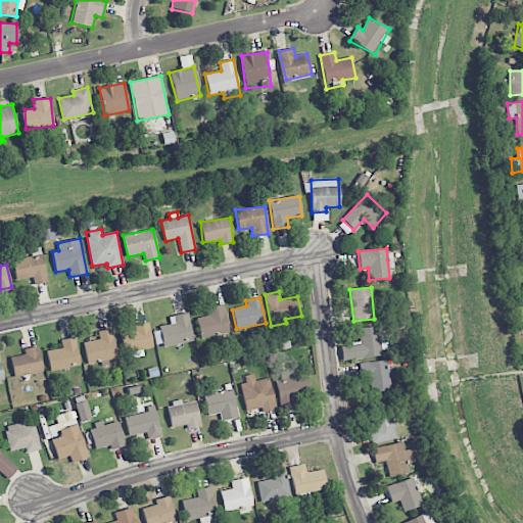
[(229,332),(224,304),(206,307),(207,316),(196,318),(200,338),(229,332)]
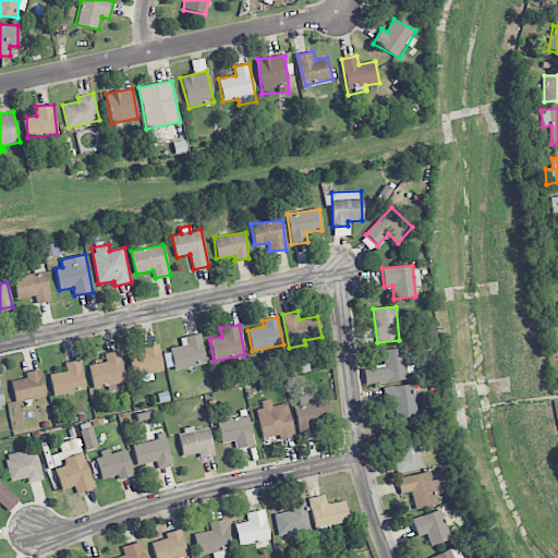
[(180,337),(182,349),(162,351),(166,371),(205,364),(201,335),(180,337)]
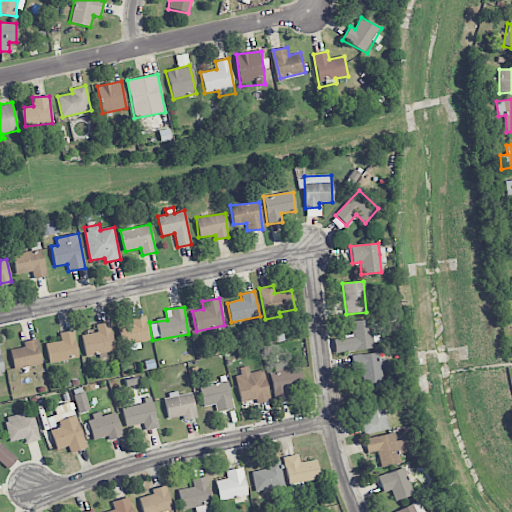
[(150,340),(145,315),(131,318),(132,323),(118,326),(122,346),(150,340)]
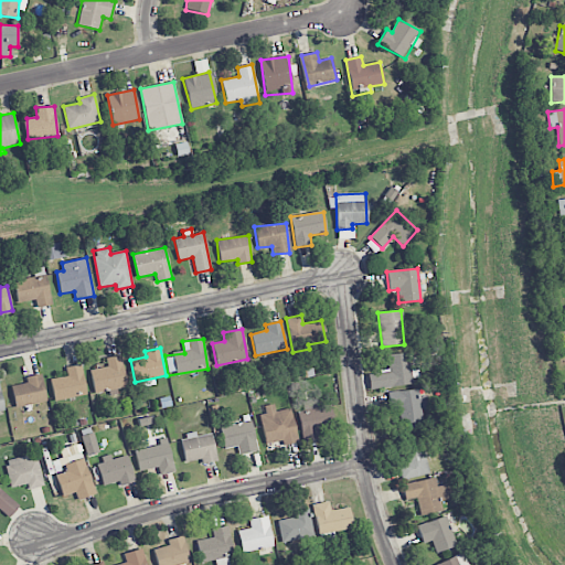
[(372,388),(414,384),(414,375),(420,375),(417,352),(387,355),(390,371),(370,373),(372,388)]
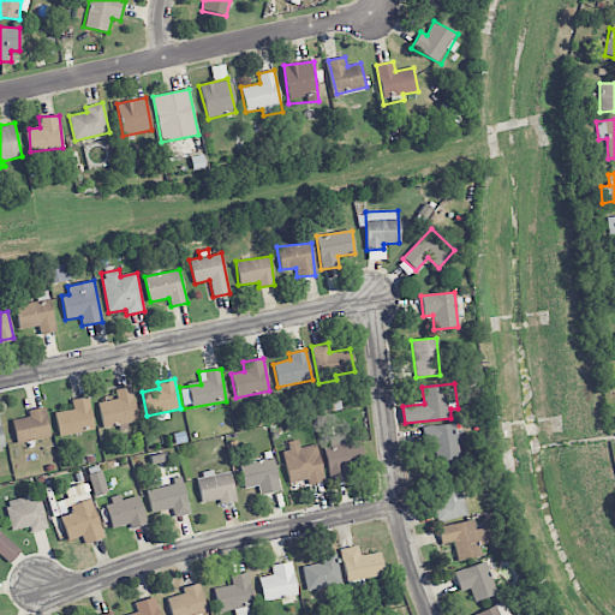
[(137,422),(131,387),(114,389),(117,400),(97,402),(102,428),(137,422)]
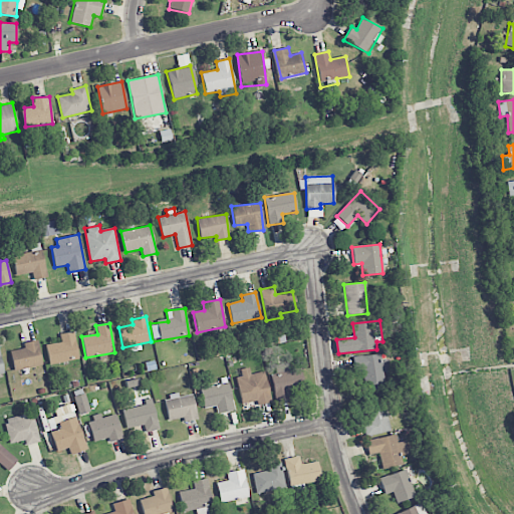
[(60,342),(46,344),(48,364),(77,360),(74,332),(59,333),(60,342)]
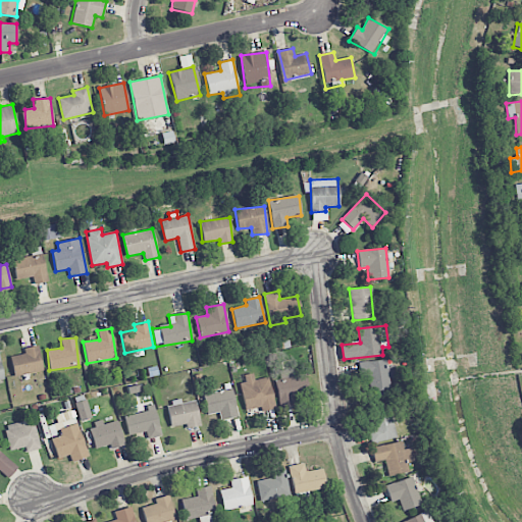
[(10,357),(14,377),(43,370),(38,346),(23,349),(24,354),(10,357)]
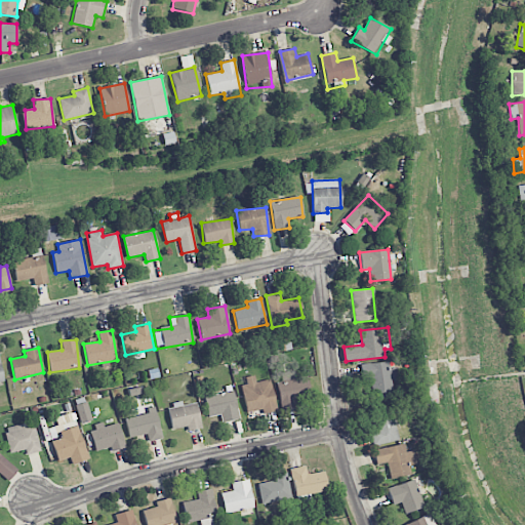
[(371,378),(372,394),(393,393),(393,381),(398,380),(398,368),(390,368),(390,362),(362,363),(362,379),(371,378)]
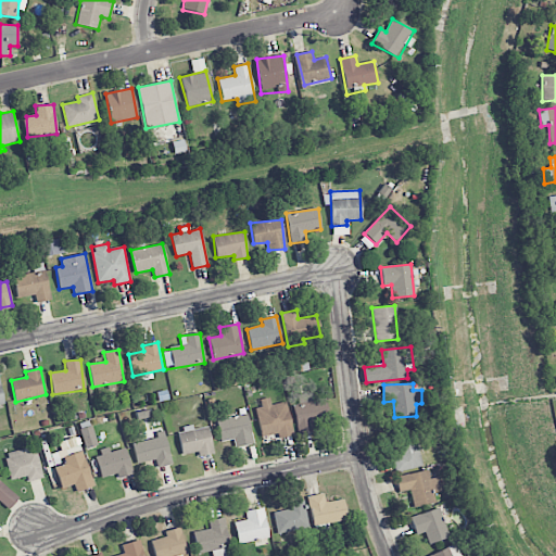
[(298,434),(314,432),(312,422),(329,419),(325,399),(315,401),(313,393),(301,395),(303,404),(292,406),(298,434)]
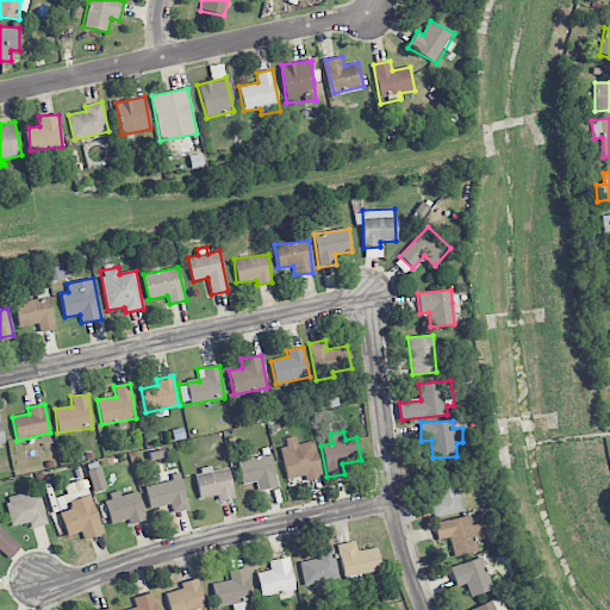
[(288,479),(306,475),(307,481),(322,478),(313,441),(297,444),(296,436),(279,440),(288,479)]
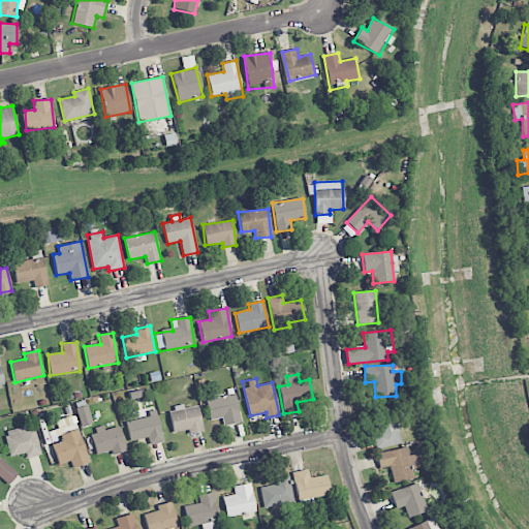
[(221,418),(223,426),(241,422),(235,394),(206,399),(210,421),(221,418)]
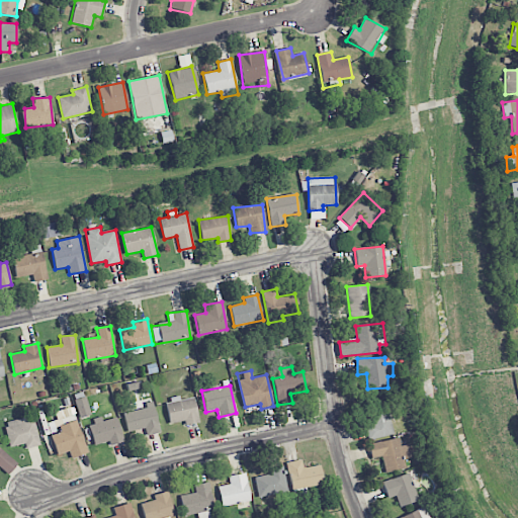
[(90,415),(85,397),(74,400),(80,418),(90,415)]
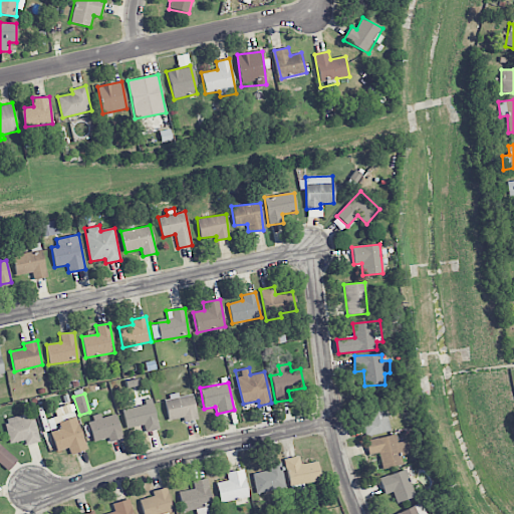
[(183,418),(184,422),(197,420),(193,395),(178,397),(178,396),(165,398),(168,421),(183,418)]
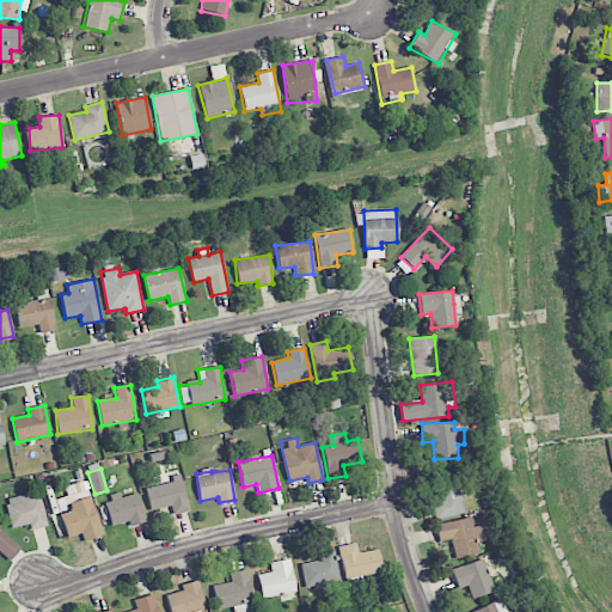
[(190,510),(181,478),(145,488),(151,512),(171,506),(173,515),(190,510)]
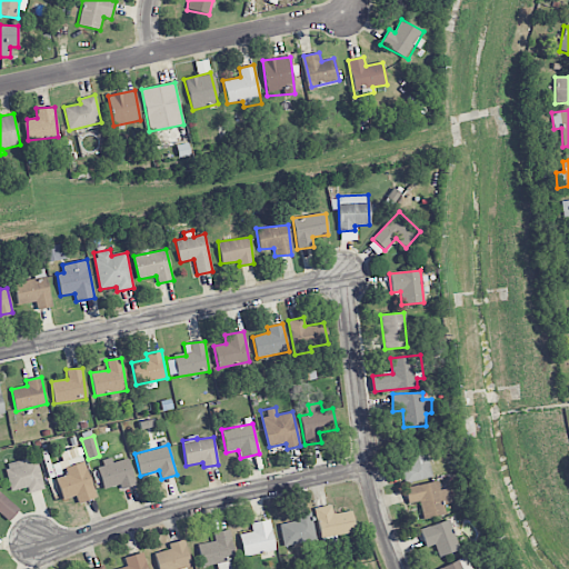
[(399,449),(403,482),(431,479),(426,446),(399,449)]
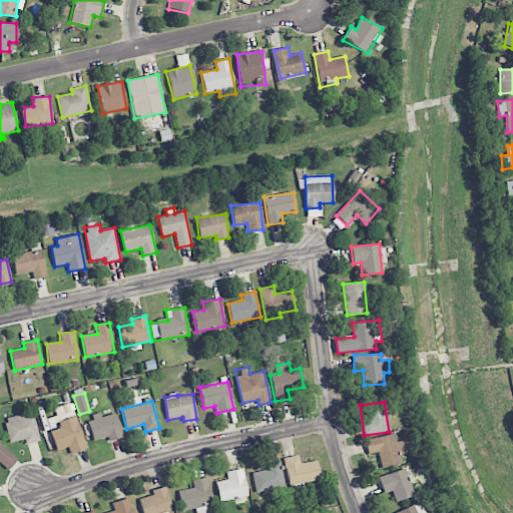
[(32,413),(4,420),(10,443),(24,439),(25,445),(40,441),(32,413)]
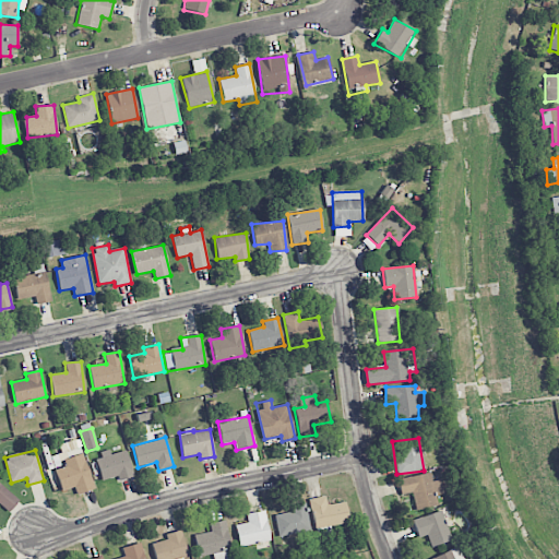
[(110,454),(109,452),(95,456),(102,480),(117,476),(118,480),(133,477),(126,451),(110,454)]
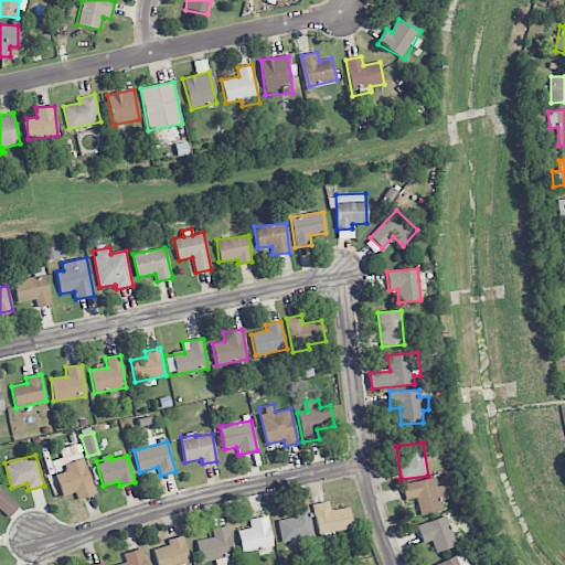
[(63,497),(75,492),(77,500),(95,494),(83,458),(64,465),(66,471),(55,476),(63,497)]
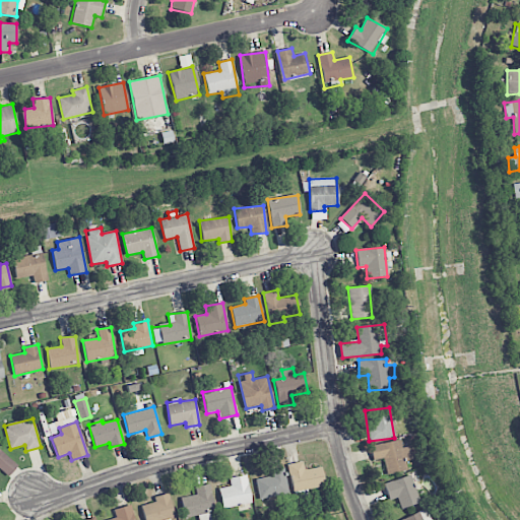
[(405,461),(412,460),(409,446),(402,448),(400,440),(370,446),(373,461),(383,458),(386,474),(406,470),(405,461)]
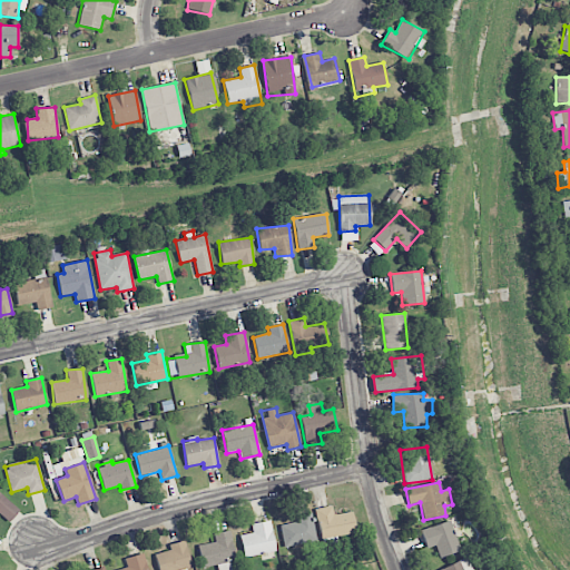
[(19,511),(0,493),(0,514),(8,522),(19,511)]
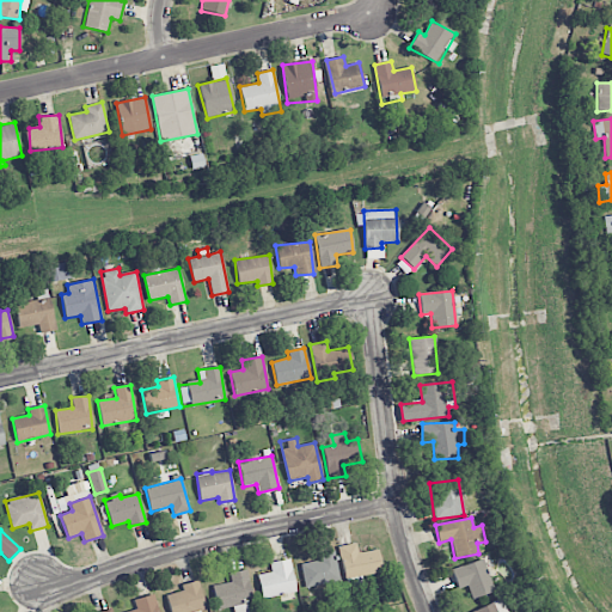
[(378,550),(357,552),(356,544),(340,546),(346,587),(363,585),(362,576),(381,574),(378,550)]
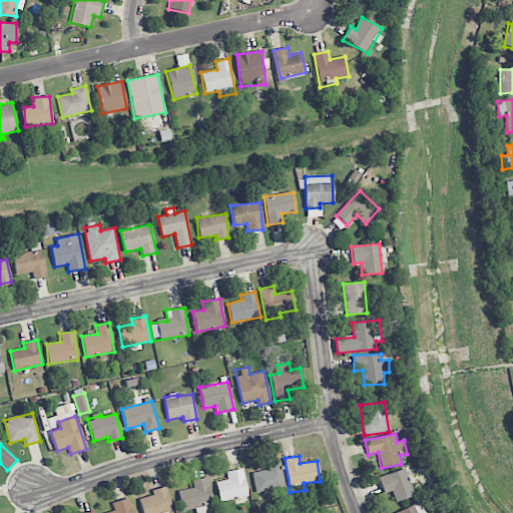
[(252,472),(254,492),(284,489),(281,462),(266,463),(267,471),(252,472)]
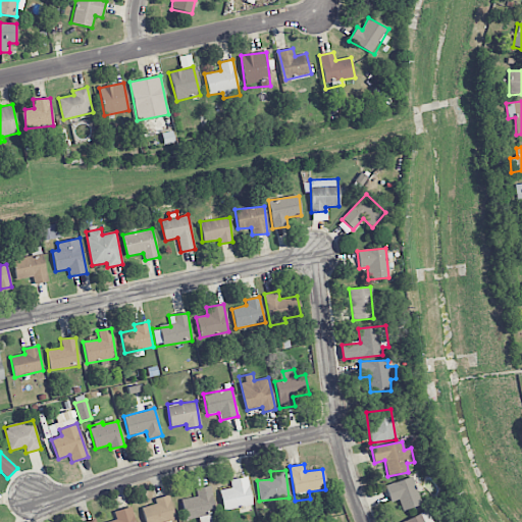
[(220,489),(222,510),(251,507),(248,477),(229,479),(230,488),(220,489)]
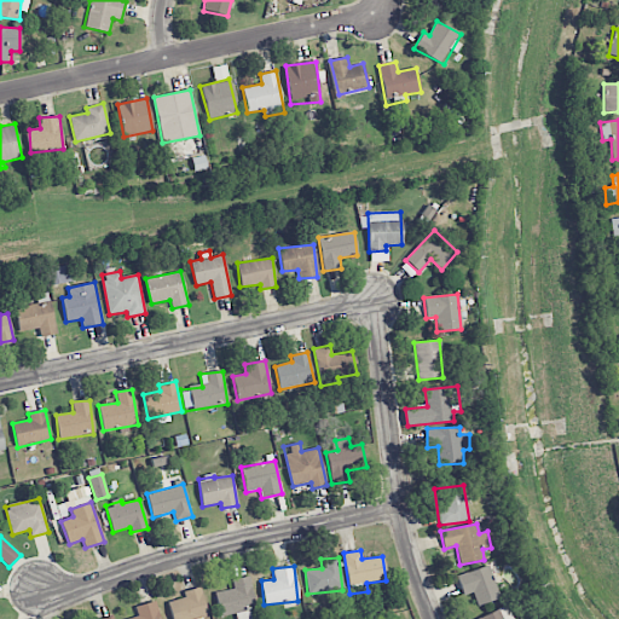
[(476,605),(498,600),(491,567),(457,574),(462,596),(474,593),(476,605)]
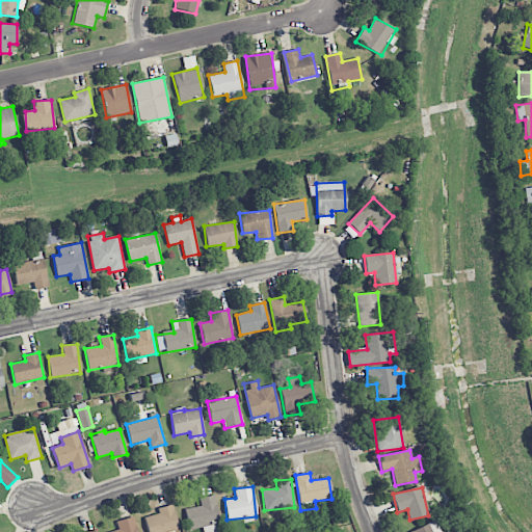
[(203,527),(203,531),(215,531),(215,525),(219,524),(214,496),(198,498),(201,506),(186,509),(190,530),(203,527)]
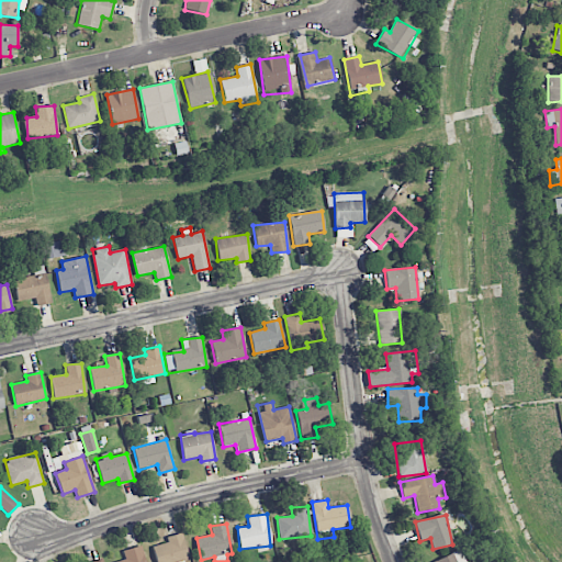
[(180,561),(189,560),(181,534),(166,538),(168,542),(153,547),(156,561),(180,561)]
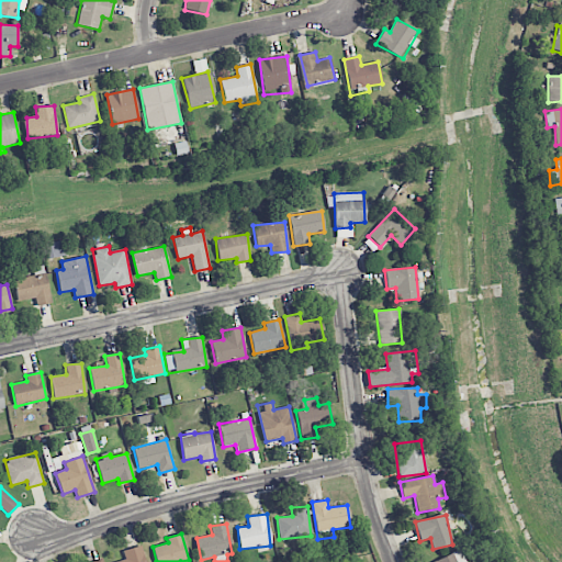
[(123,551),(125,560),(116,561),(145,561),(141,546),(123,551)]
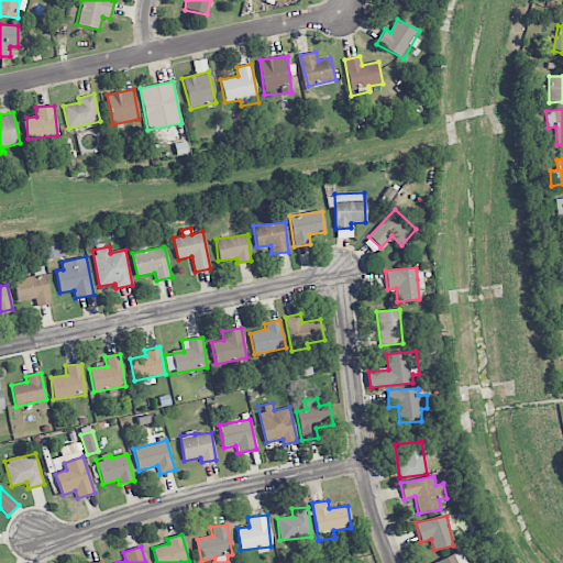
[(466,562),(463,552),(430,562),(466,562)]
